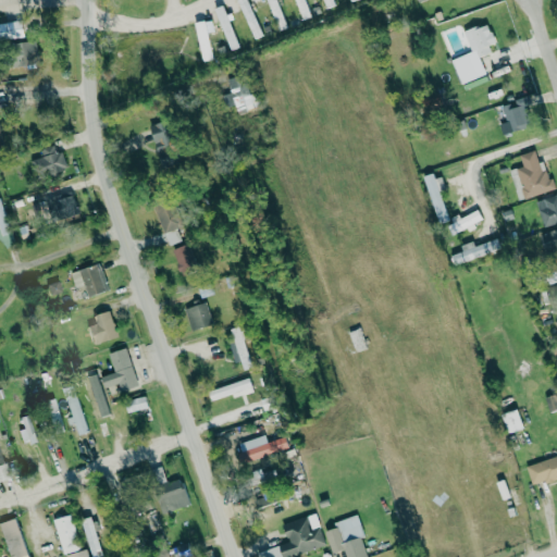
[(238,0),(254,37),(261,34),(247,0),(238,0)]
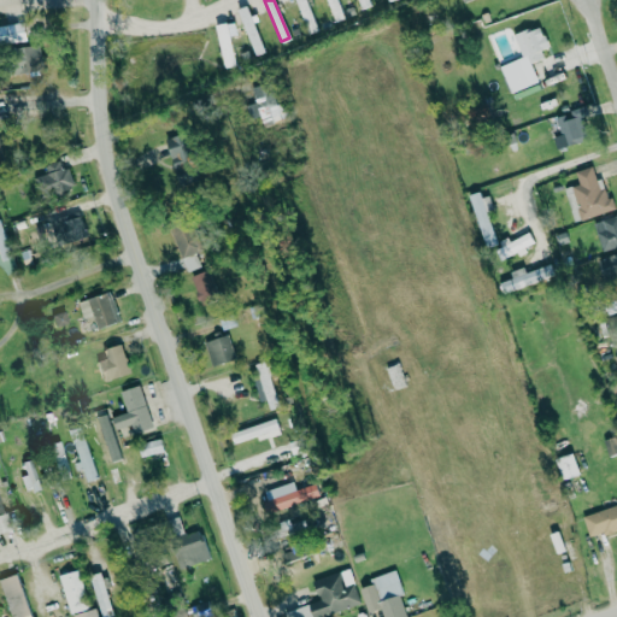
[(297,0),(309,29),(317,25),(306,0),(297,0)]
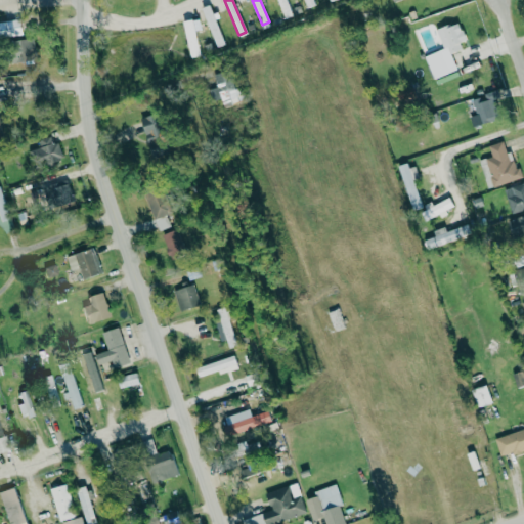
[(278,0),(285,14),(293,11),(288,0),(278,0)]
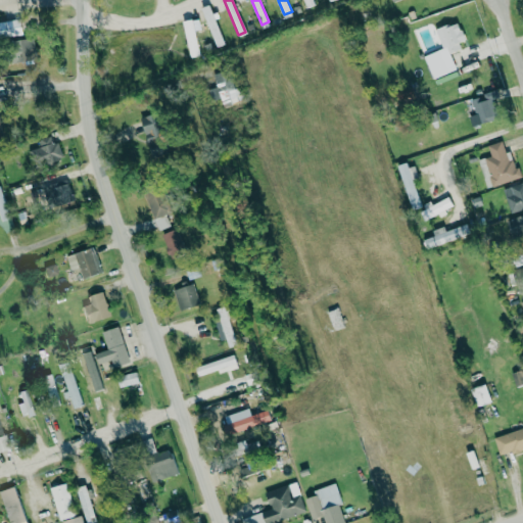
[(202,6),(218,44),(225,41),(209,3),(202,6)]
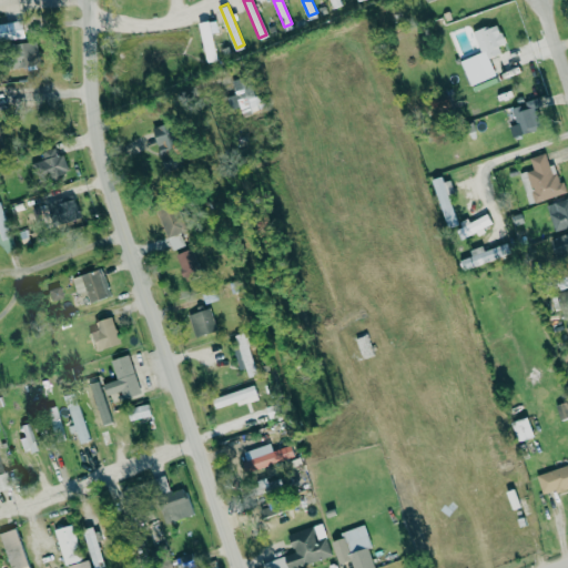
[(198,22),(206,62),(217,60),(208,20),(198,22)]
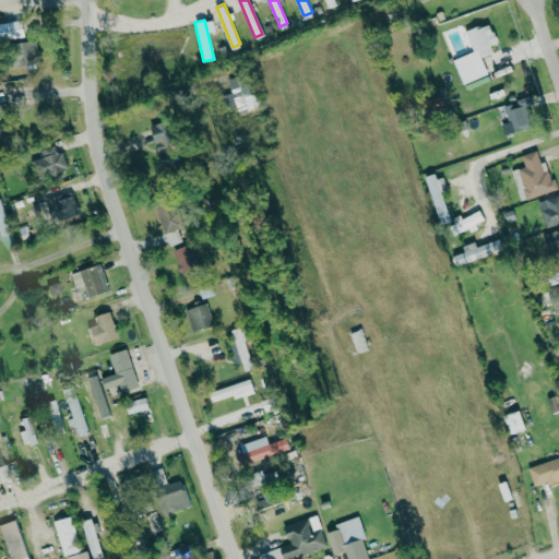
[(0,23),(0,43),(23,40),(22,21),(0,23)]
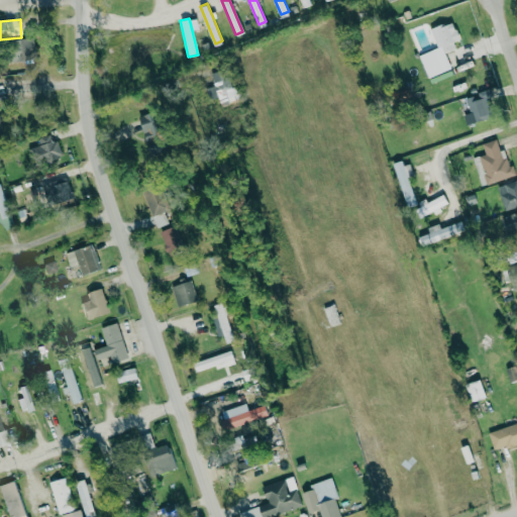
[(437,47),(419,55),(428,78),(452,68),(445,53),(455,48),(453,41),(459,39),(452,20),(430,29),(437,47)]
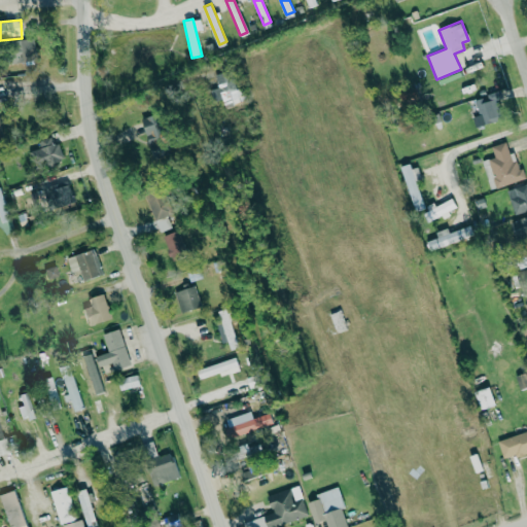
[(35,60),(33,38),(11,39),(13,62),(35,60)]
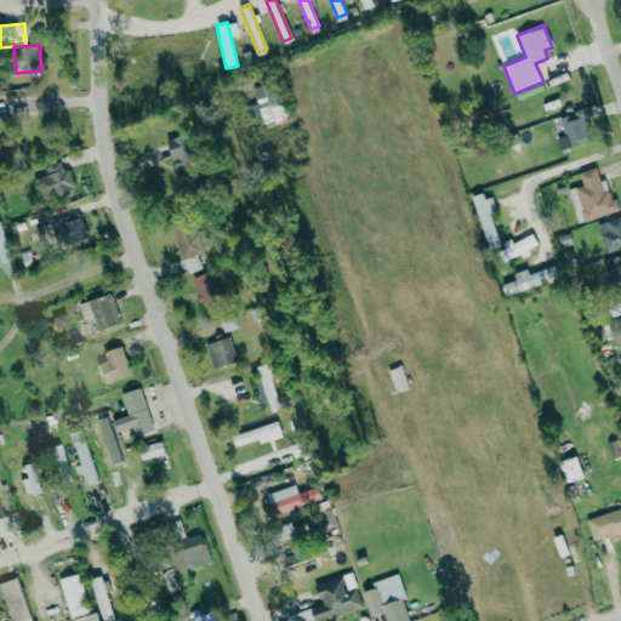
[(265,126),(284,120),(272,81),(252,87),(257,102),(249,106),(252,119),(262,117),(265,126)]
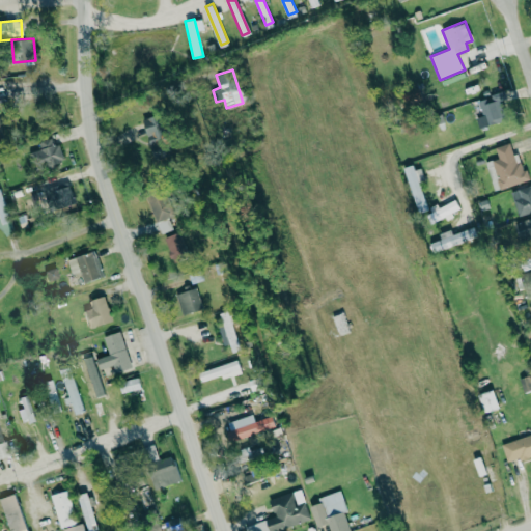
[(478,99),(481,116),(477,117),(478,127),(506,121),(502,94),(478,99)]
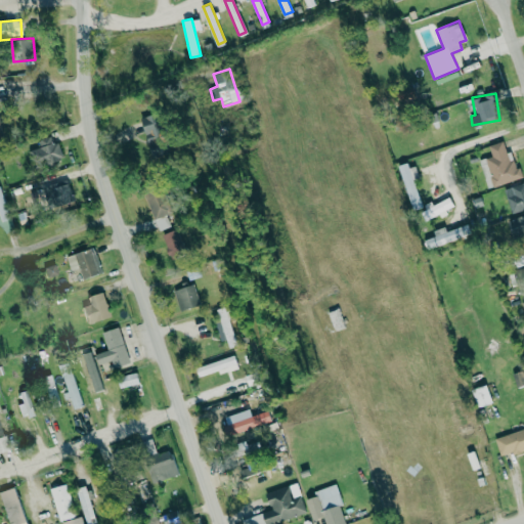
[(139,119),(154,158),(171,151),(157,112),(139,119)]
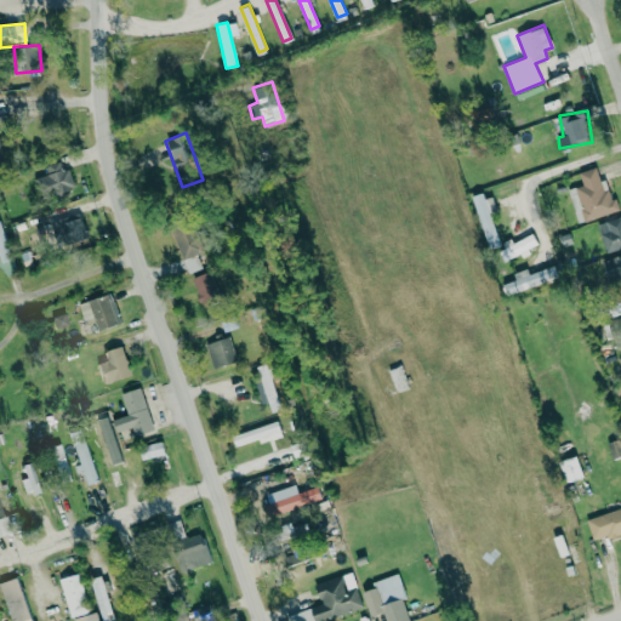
[(64,160),(43,166),(45,175),(33,177),(38,195),(72,186),(64,160)]
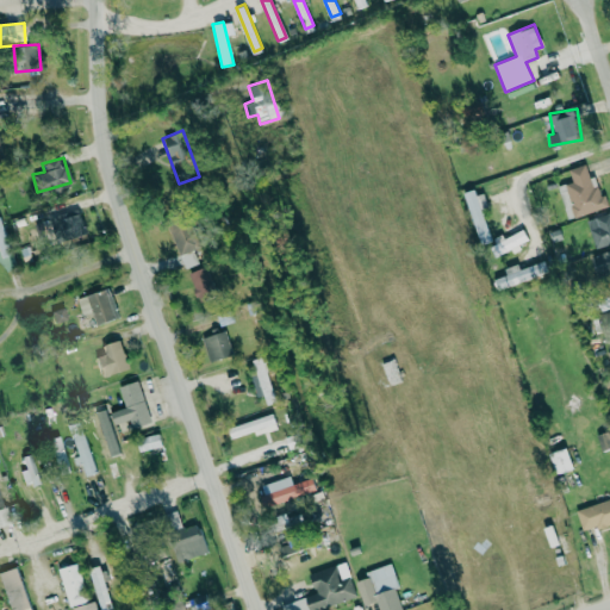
[(608,207),(602,188),(593,191),(586,165),(568,169),(573,182),(558,186),(567,219),(608,207)]
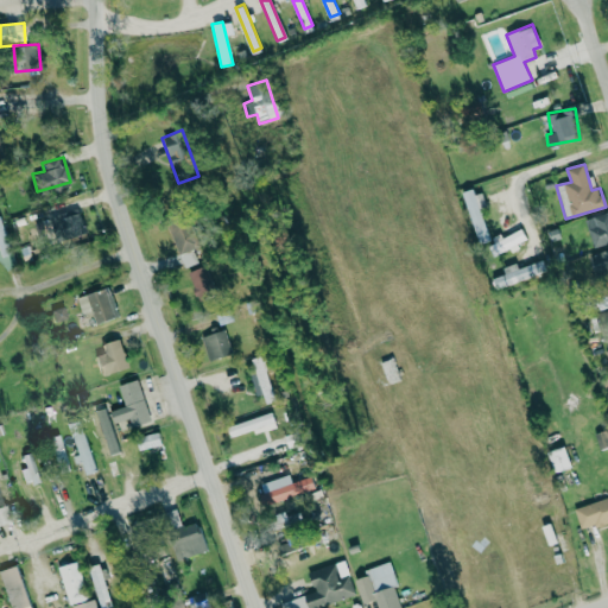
[(489,241),(479,207),(486,204),(480,189),(463,194),(479,244),(489,241)]
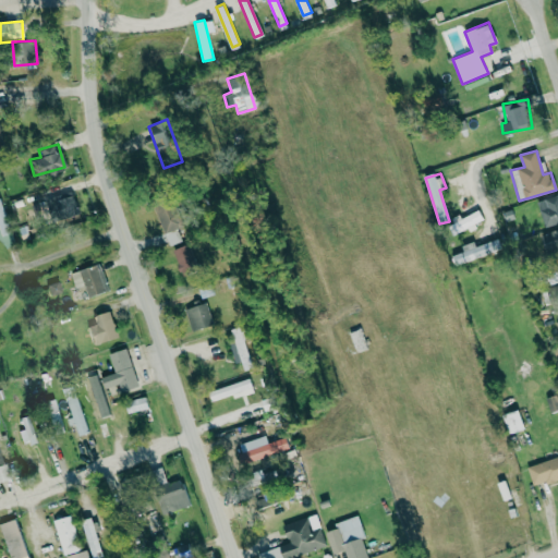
[(58,219),(77,213),(71,191),(46,198),(50,211),(56,210),(58,219)]
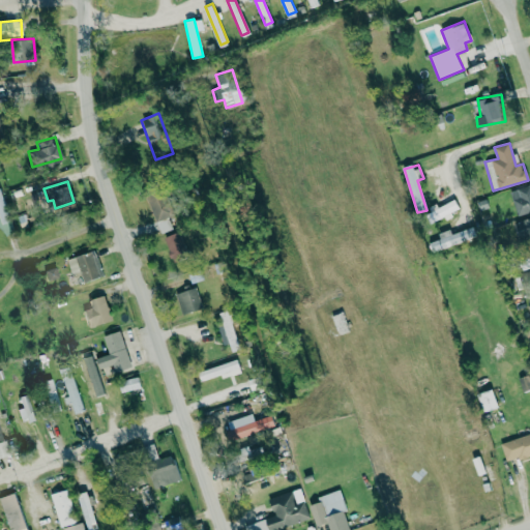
[(529,210),(529,184),(529,185),(509,193),(518,215),(529,210)]
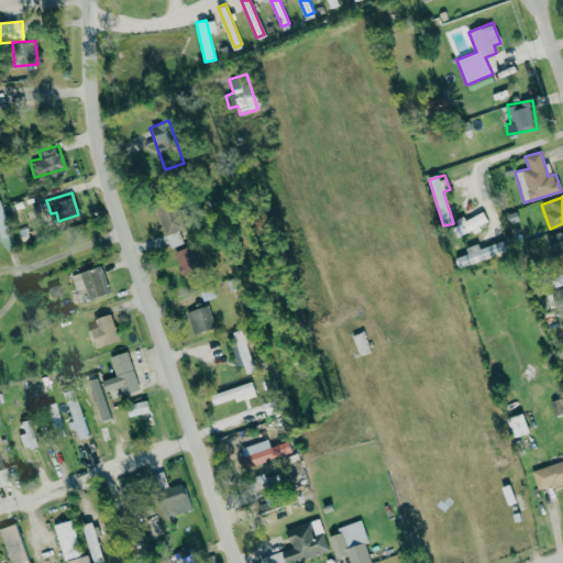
[(173,198),(154,206),(170,247),(184,243),(178,229),(184,227),(173,198)]
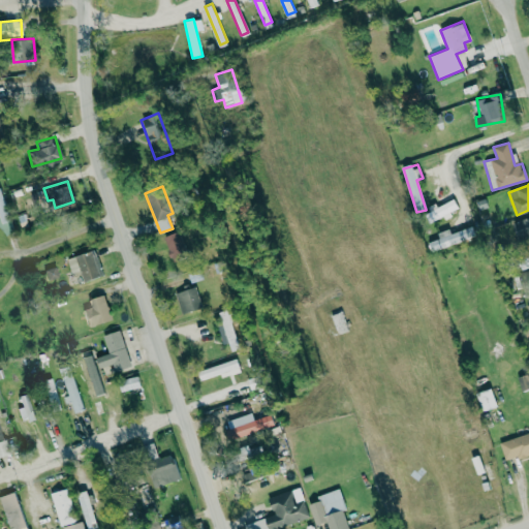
[(0,235),(12,232),(2,187),(0,187),(0,235)]
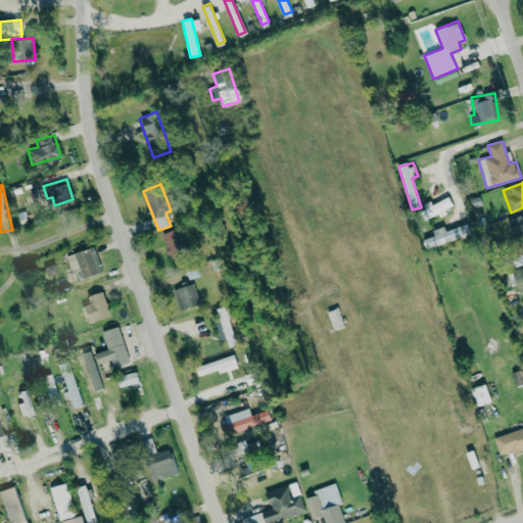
[(453,205),(448,195),(419,209),(424,221),(441,212),(441,211),(453,205)]
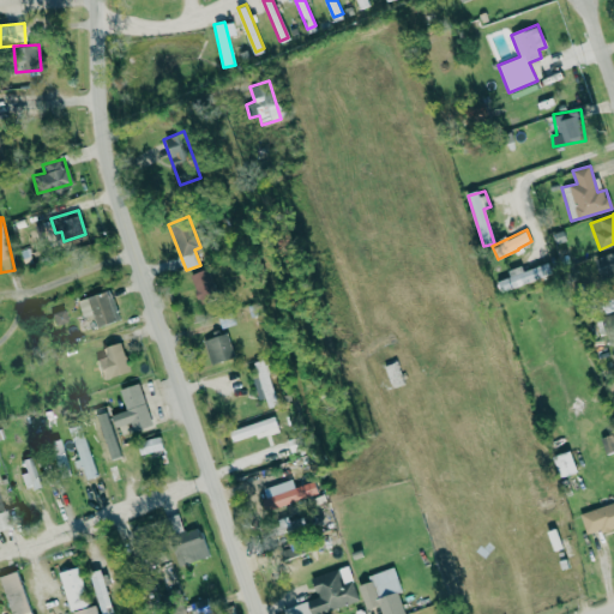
[(613,275),(613,251),(594,259),(602,280),(613,275)]
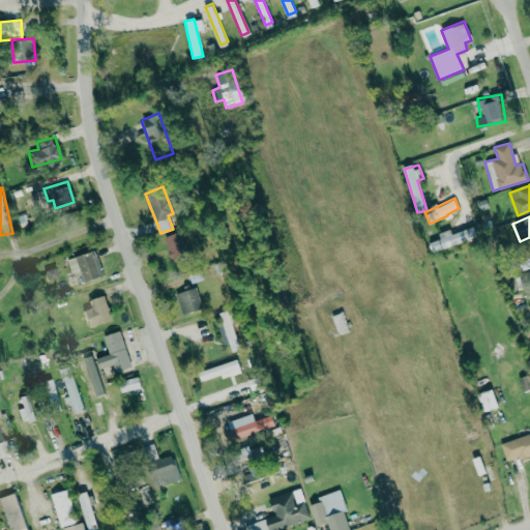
[(476,236),(473,226),(452,234),(450,229),(438,233),(440,239),(429,242),(433,253),(476,236)]
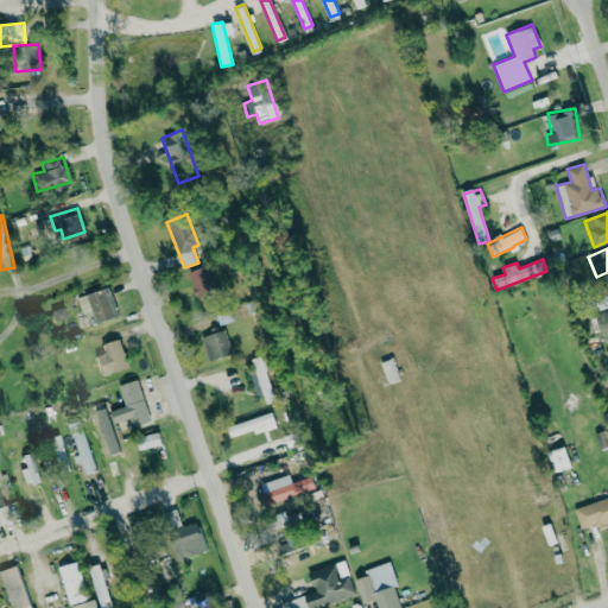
[(198,299),(216,291),(204,265),(185,273),(198,299)]
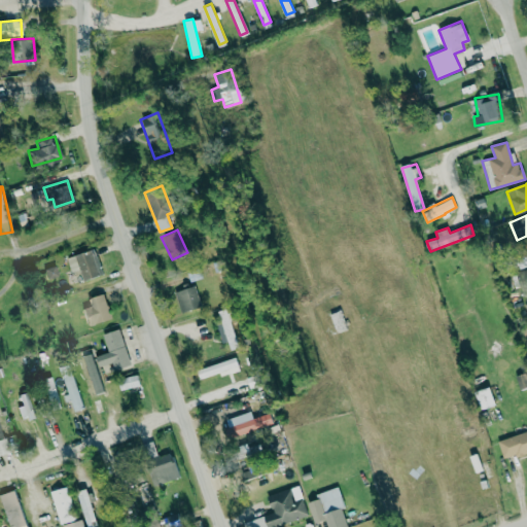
[(67,256),(70,272),(80,270),(82,280),(101,276),(96,250),(67,256)]
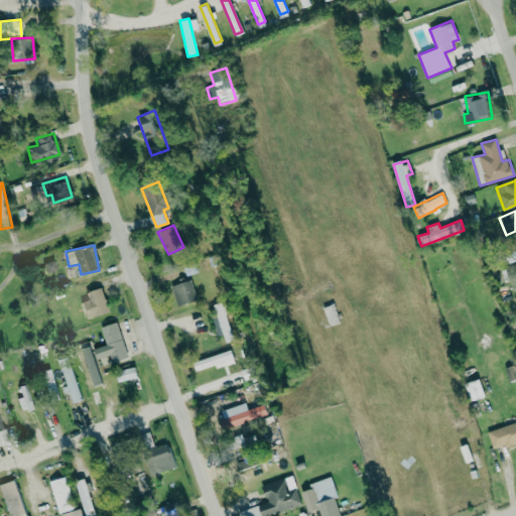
[(55,270),(52,260),(43,263),(46,273),(55,270)]
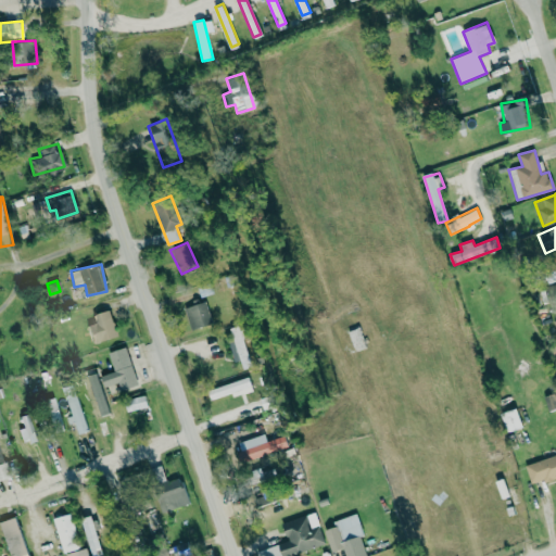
[(212,324),(205,301),(184,308),(190,330),(212,324)]
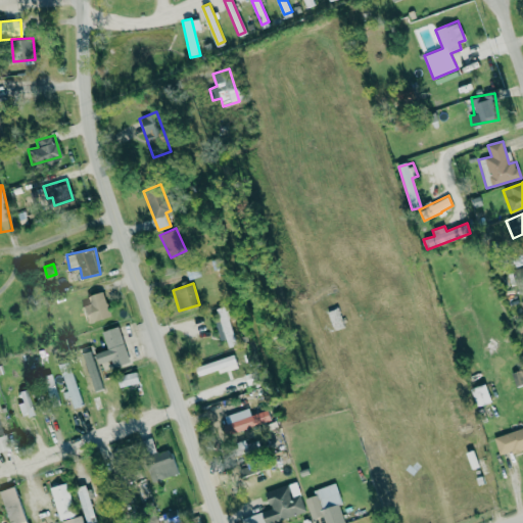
[(89,303),(82,305),(87,324),(110,316),(103,291),(87,296),(89,303)]
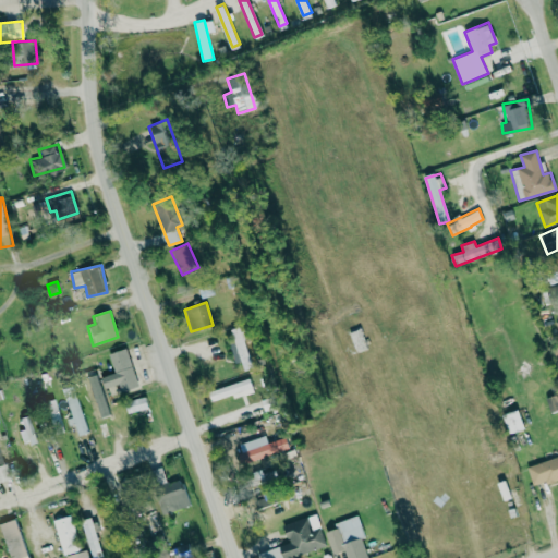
[(227,329),(235,363),(241,361),(243,371),(252,368),(241,326),(227,329)]
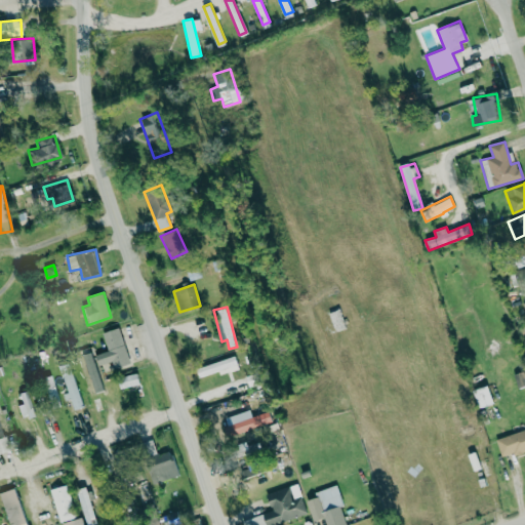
[(102,332),(108,351),(95,354),(98,365),(113,360),(115,367),(129,363),(119,327),(102,332)]
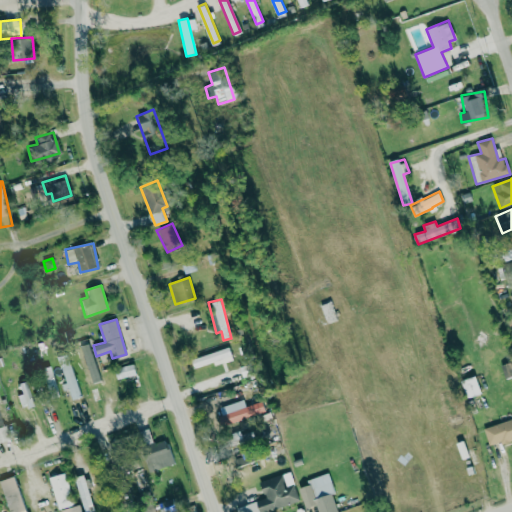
[(71,341),(87,388),(97,384),(82,337),(71,341)]
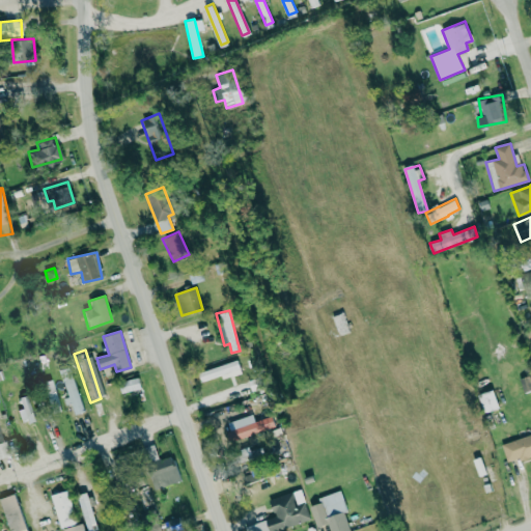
[(242,373),(238,360),(198,372),(201,382),(222,375),(223,379),(242,373)]
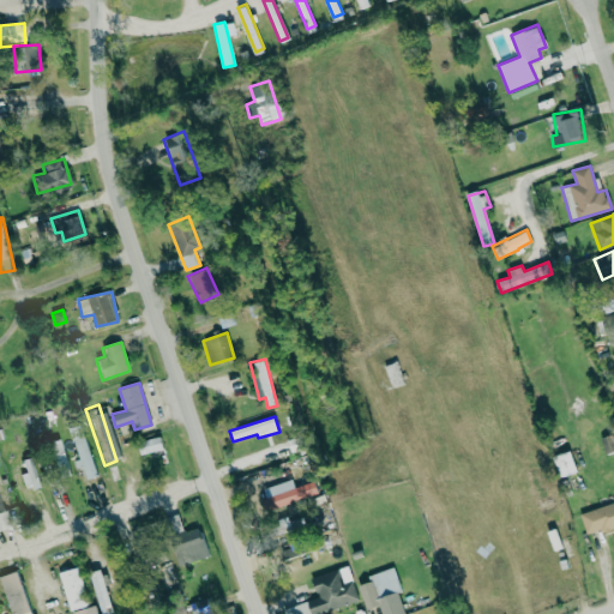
[(600,438),(606,453),(613,450),(613,444),(609,434),(600,438)]
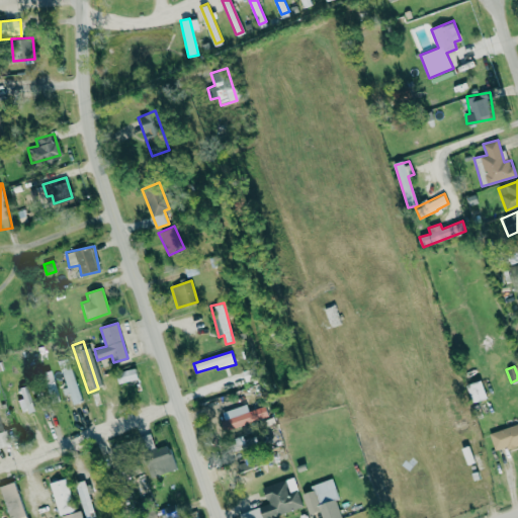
[(82,402),(72,367),(62,369),(68,391),(69,390),(73,404),(82,402)]
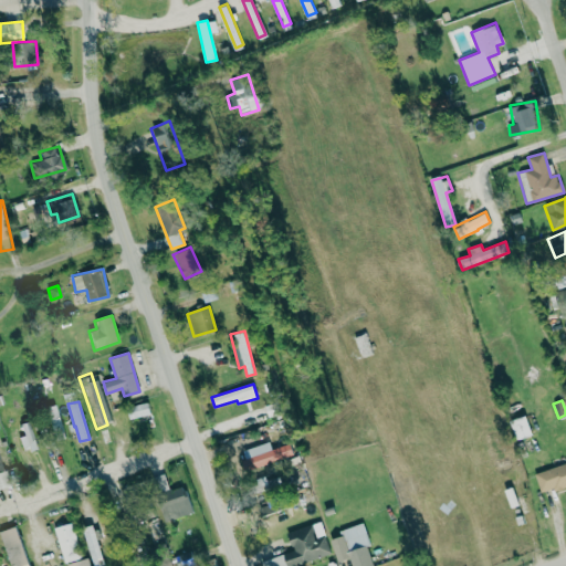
[(127,407),(129,419),(150,413),(148,401),(127,407)]
